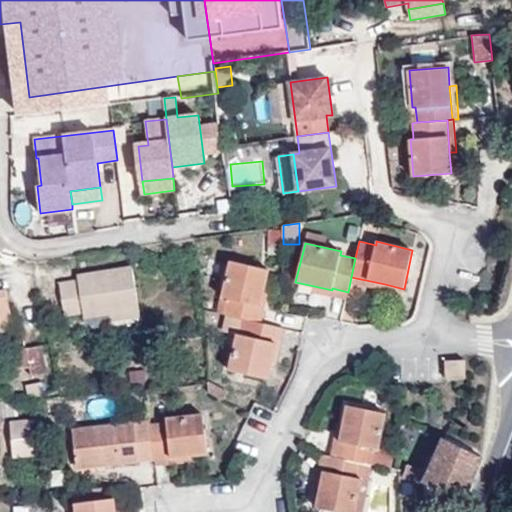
[(264,292),(269,269),(230,260),(218,313),(226,314),(257,322),(261,306),(264,292)]
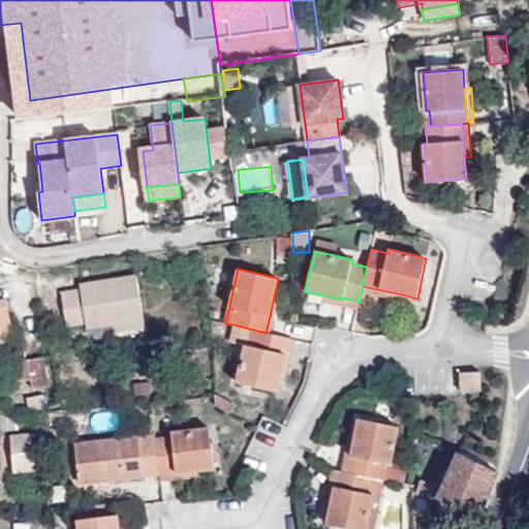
[(144,325),(136,276),(81,285),(81,290),(61,293),(66,324),(86,321),(87,327),(114,322),(115,330),(144,325)]
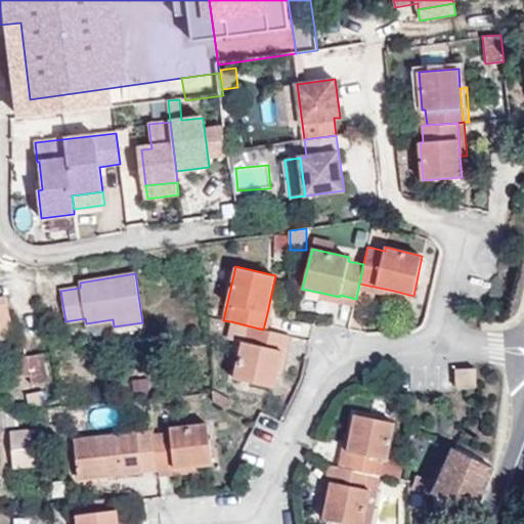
[(394,291),(359,284),(358,289),(393,297),(394,291)]
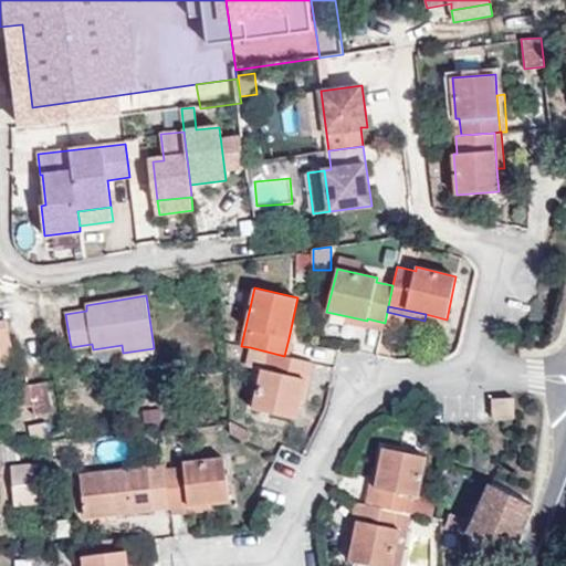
[(383,331),(385,323),(367,318),(367,321),(347,316),(346,322),(383,331)]
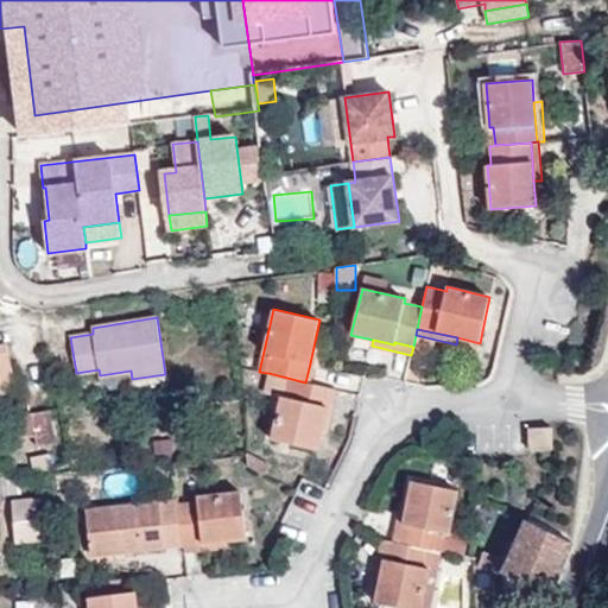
[(0,344),(0,382),(7,381),(14,380),(12,366),(7,343),(0,344)]
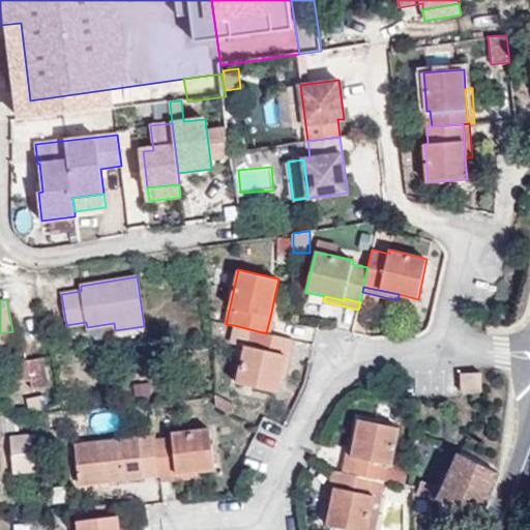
[(271,334),(277,303),(273,302),(270,317),(266,333),(271,334)]
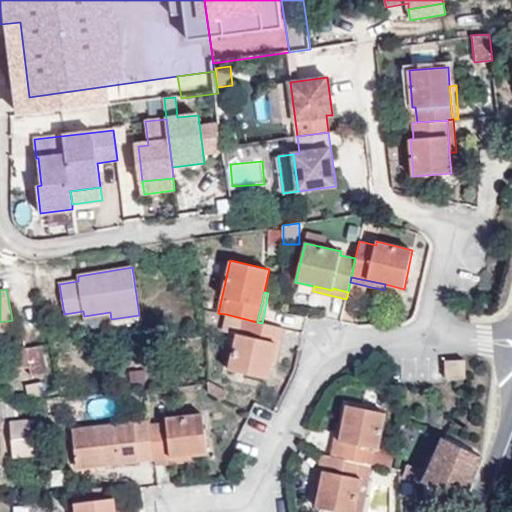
[(10,308),(12,320),(13,324),(22,323),(23,314),(16,310),(15,307),(10,308)]
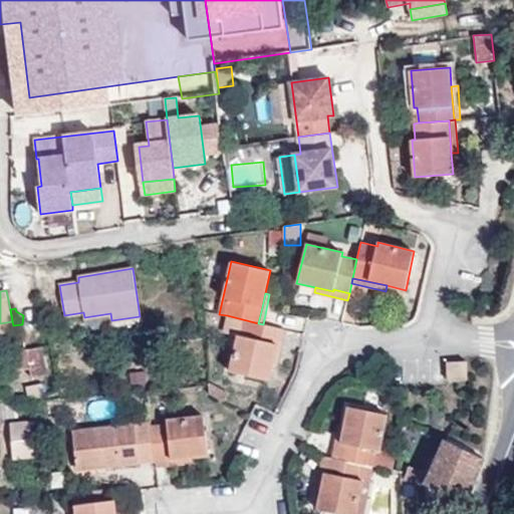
[(273,362),(277,344),(280,328),(263,324),(258,323),(227,315),(223,331),(238,335),(229,371),(268,380),(273,362)]
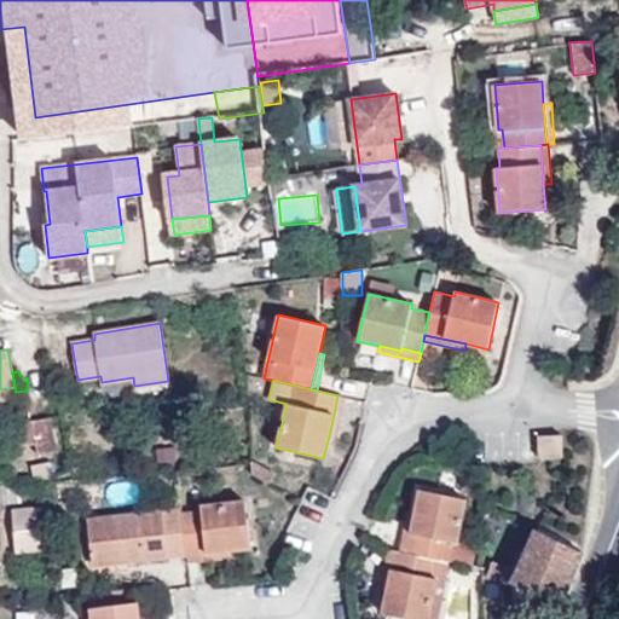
[(7,388),(0,389),(0,404),(10,403),(7,388)]
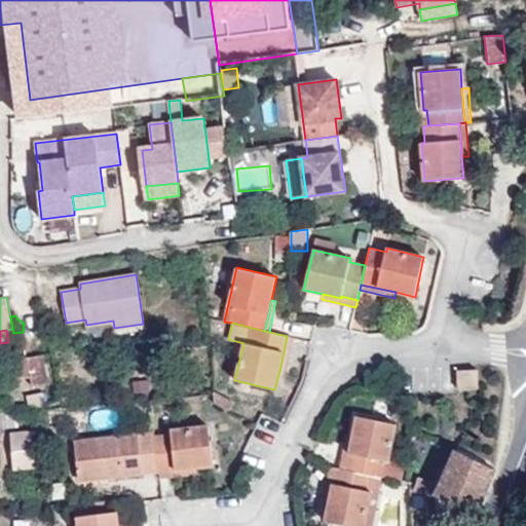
[(285,372),(292,337),(287,336),(284,352),(279,371),(285,372)]
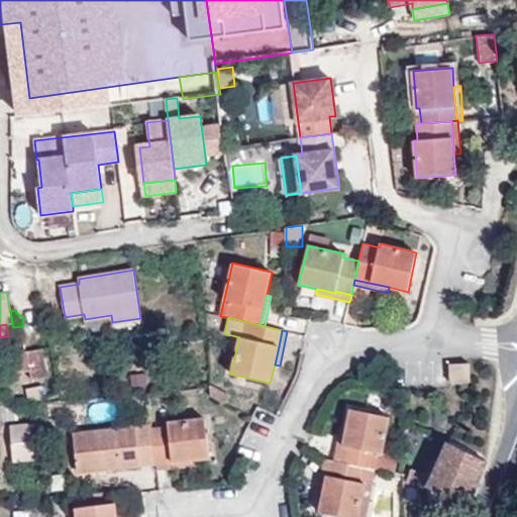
[(41,351),(15,354),(17,373),(29,371),(30,378),(44,376),(41,351)]
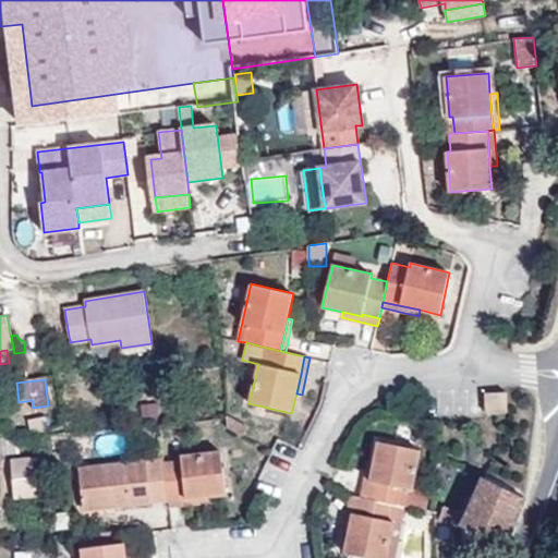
[(511,410),(510,390),(490,392),(493,412),(511,410)]
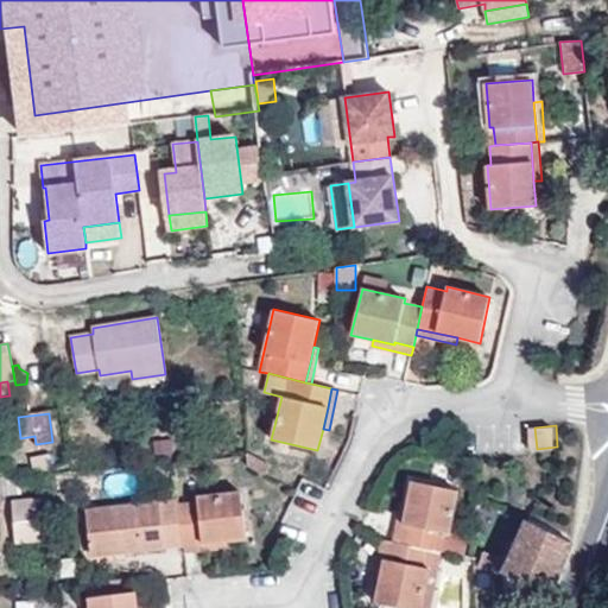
[(50,455),(31,457),(33,472),(50,470),(50,455)]
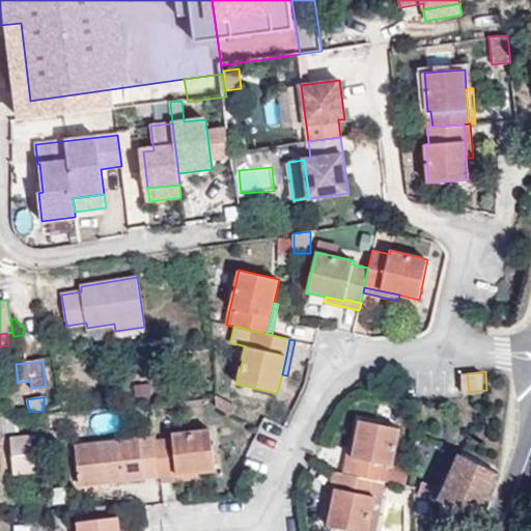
[(392,466),(399,428),(360,420),(357,439),(353,458),(350,474),(380,480),(385,481),(406,485),(409,470),(392,466)]
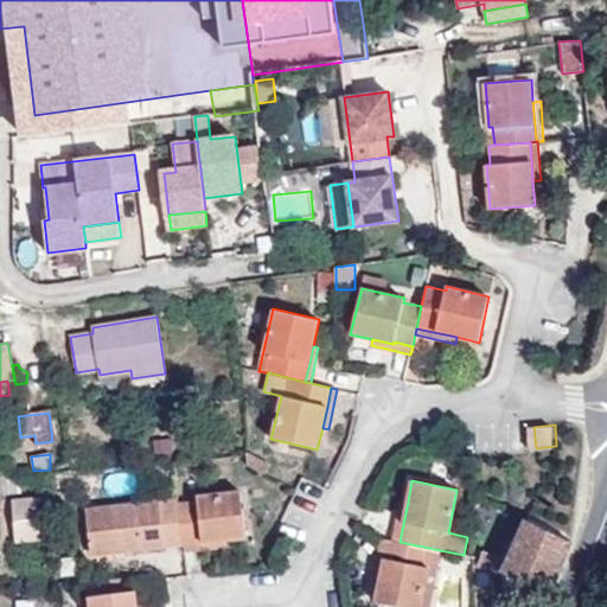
[(247,537),(241,491),(197,494),(198,500),(178,503),(184,544),(224,541),(247,537)]
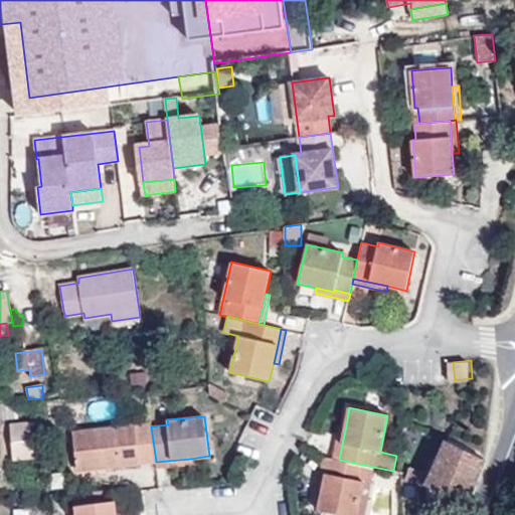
[(156,462),(151,426),(151,422),(72,431),(76,471),(156,462)]
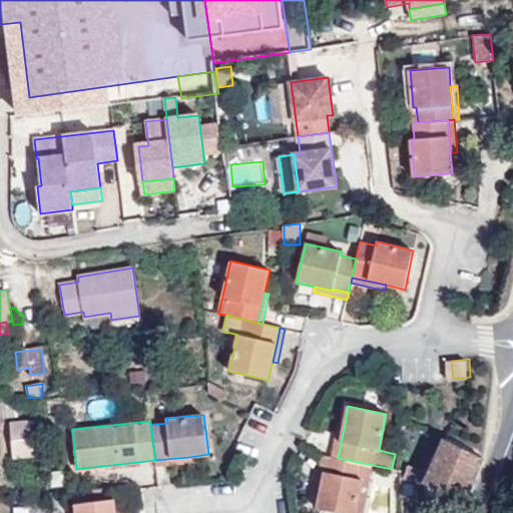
[(341,443),(345,424),(339,423),(332,457),(338,458),(341,443)]
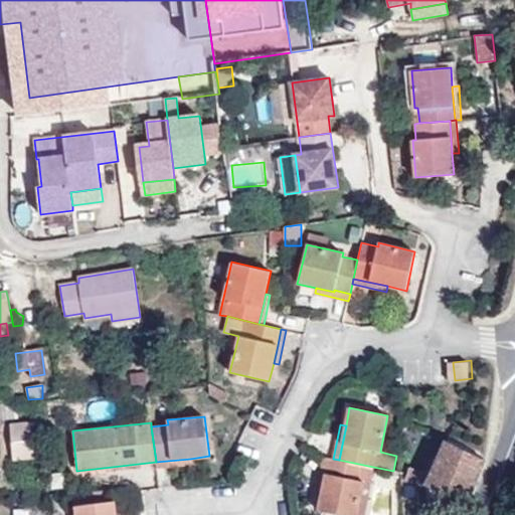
[(430,487),(467,504),(486,463),(449,448),(430,487)]
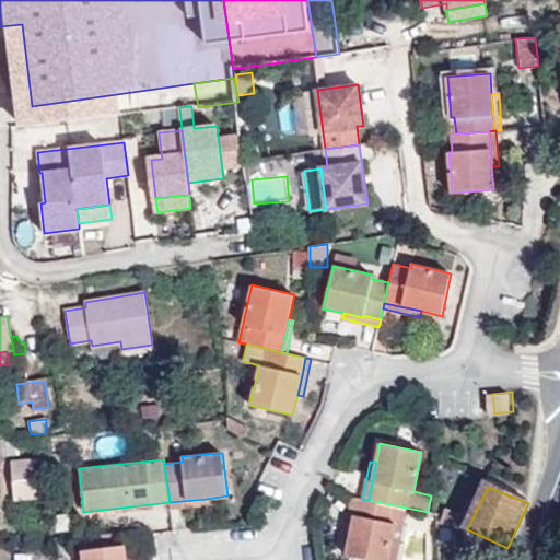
[(353,514),(357,498),(350,496),(343,534),(349,535),(353,514)]
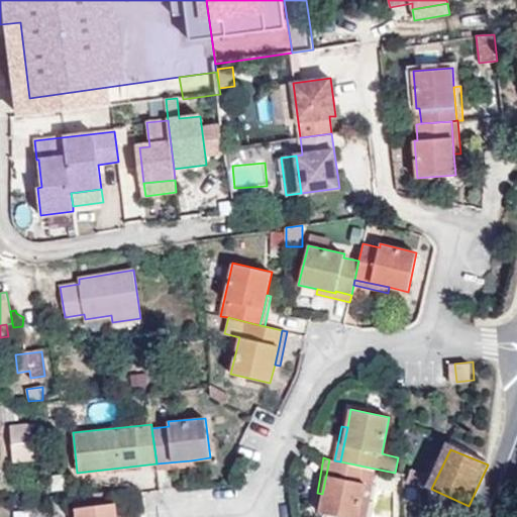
[(346,516),(358,516),(370,468),(340,461),(334,460),(329,459),(326,475),(322,494),(319,511),(346,516)]
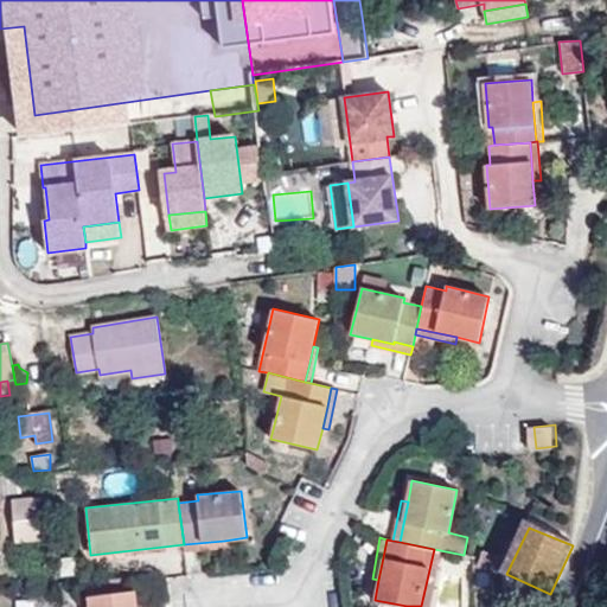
[(224,548),(224,541),(184,544),(184,551),(224,548)]
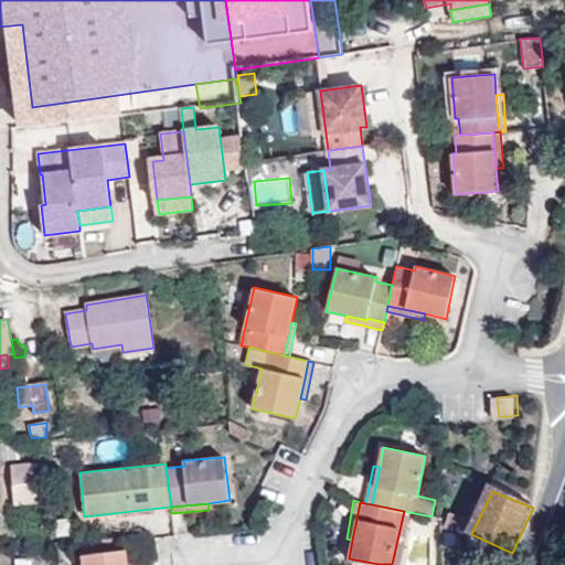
[(398,564),(409,512),(404,511),(392,564),(398,564)]
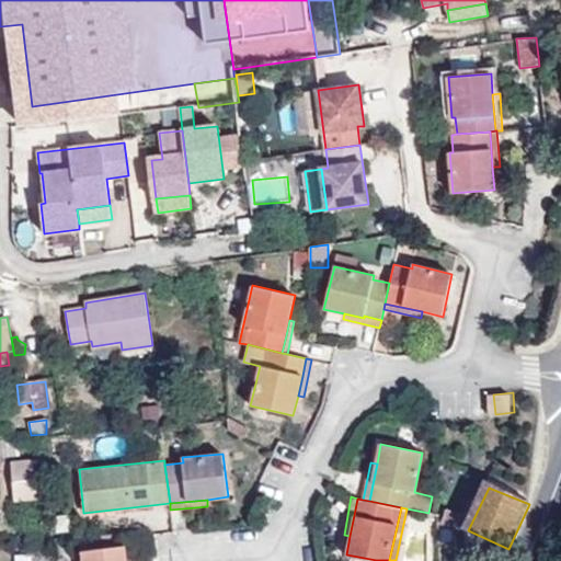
[(126,560),(125,546),(82,550),(83,560),(126,560)]
